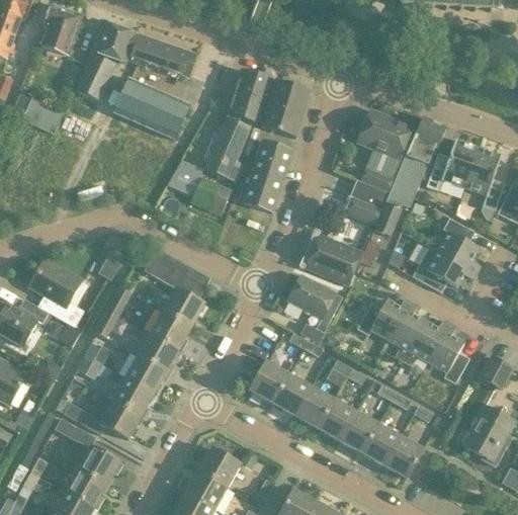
[(0,0),(0,7),(25,16),(24,16),(26,17),(34,20),(41,1),(38,0),(0,0)]
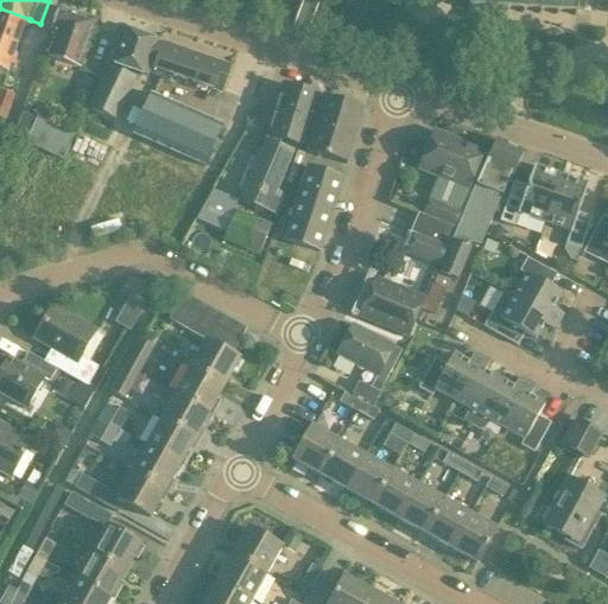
[(469,0),(469,6),(473,7),(473,2),(488,4),(488,7),(492,7),(492,4),(505,5),(505,8),(508,8),(508,5),(521,6),(521,10),(525,10),(525,6),(538,6),(538,11),(542,11),(542,6),(555,7),(555,11),(558,12),(558,7),(572,8),(572,12),(576,12),(577,7),(589,8),(589,0),(607,0),(469,0)]
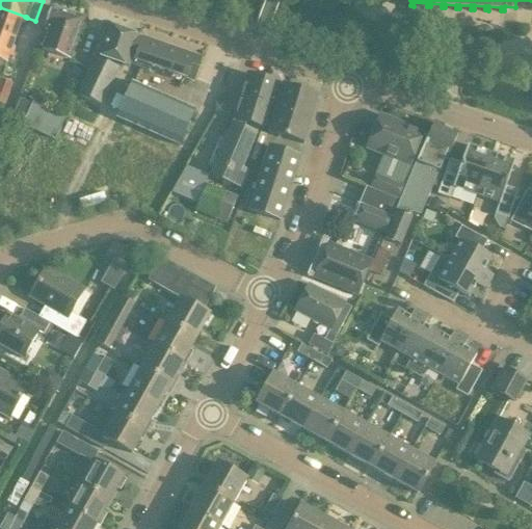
[(69,58),(77,35),(84,16),(52,4),(37,47),(69,58)]
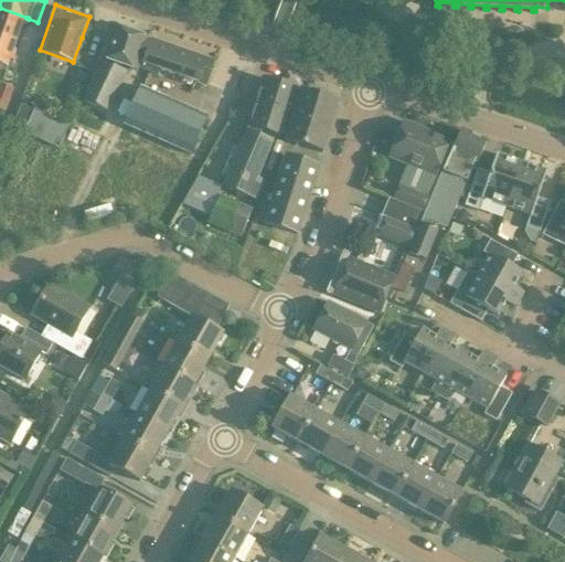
[(27,18),(28,18),(0,8),(0,35),(14,41),(21,21),(25,23),(27,18)]
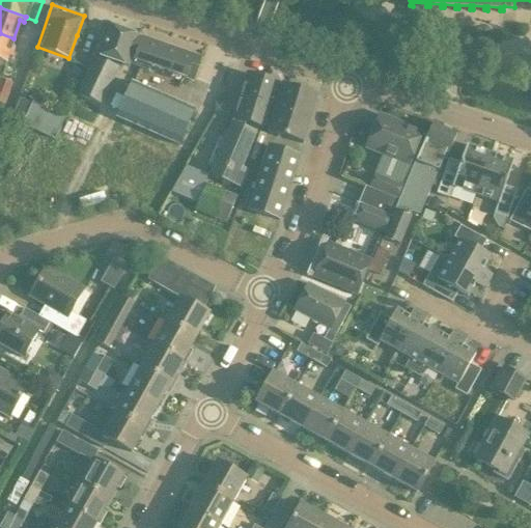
[(128,64),(129,62),(139,34),(120,27),(119,24),(113,22),(110,24),(107,23),(96,53),(68,113),(95,127),(107,104),(102,102),(117,66),(119,67),(121,62),(128,64)]
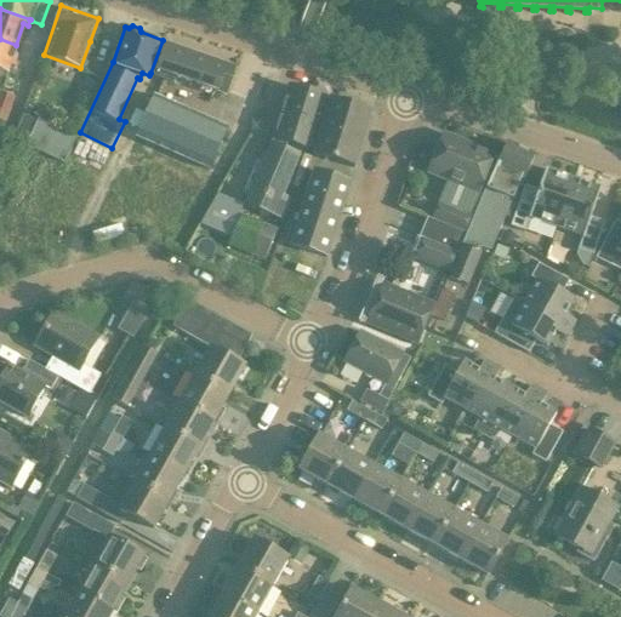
[(0,85),(1,86),(16,45),(0,39),(0,85)]
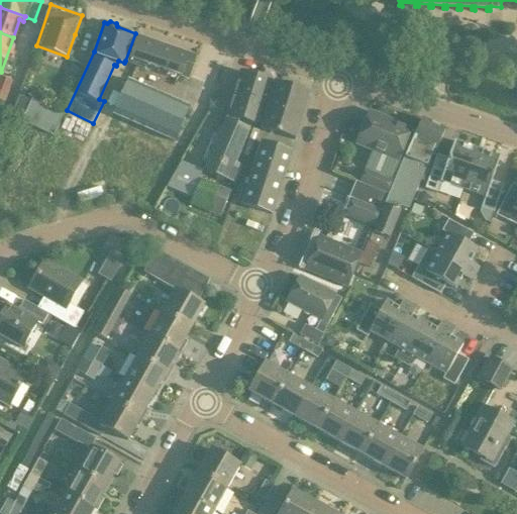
[(135,33),(125,61),(144,68),(147,62),(187,76),(195,55),(135,33)]
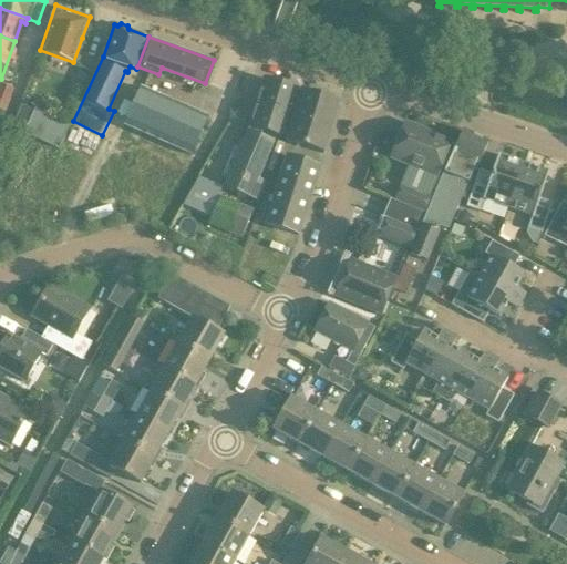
[(286,135),(300,86),(299,86),(265,77),(249,124),(224,185),(257,198),(265,180),(258,176),(276,133),(286,135)]
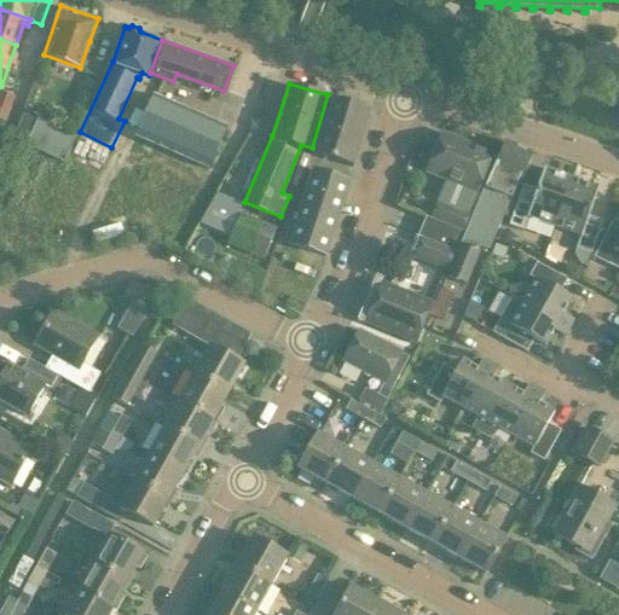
[(0,117),(6,120),(16,94),(0,88),(0,117)]
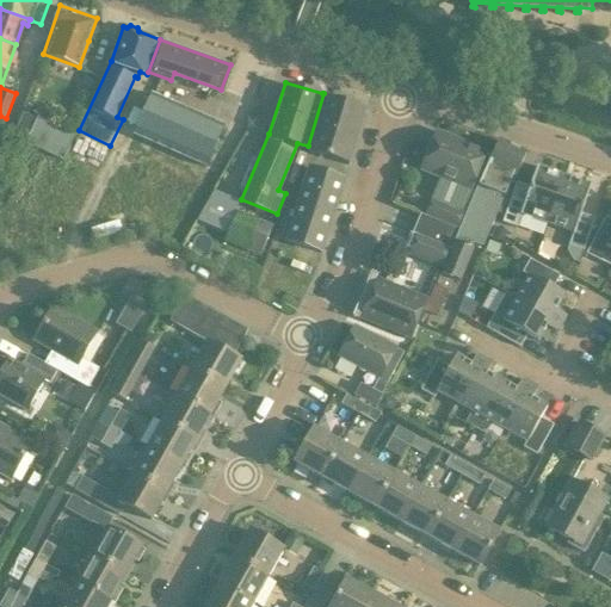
[(205,163),(223,124),(153,93),(135,132),(205,163)]
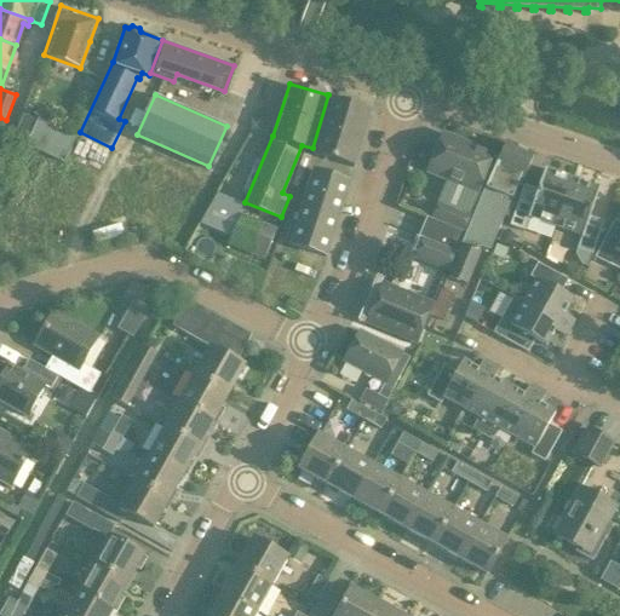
[(329,96),(313,153),(354,165),(371,108),(329,96)]
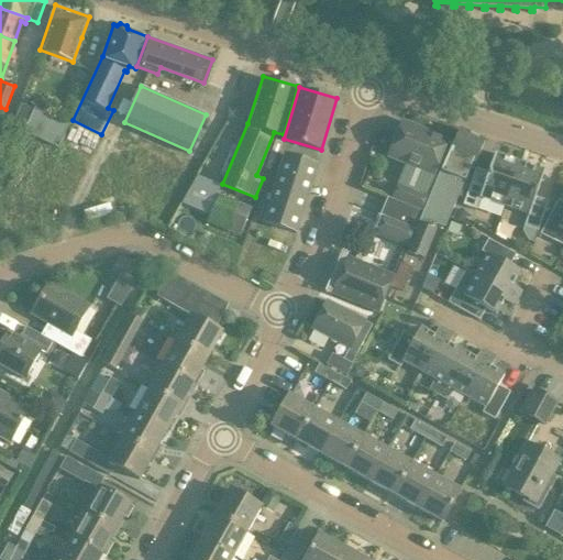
[(58,145),(68,123),(34,108),(24,130),(58,145)]
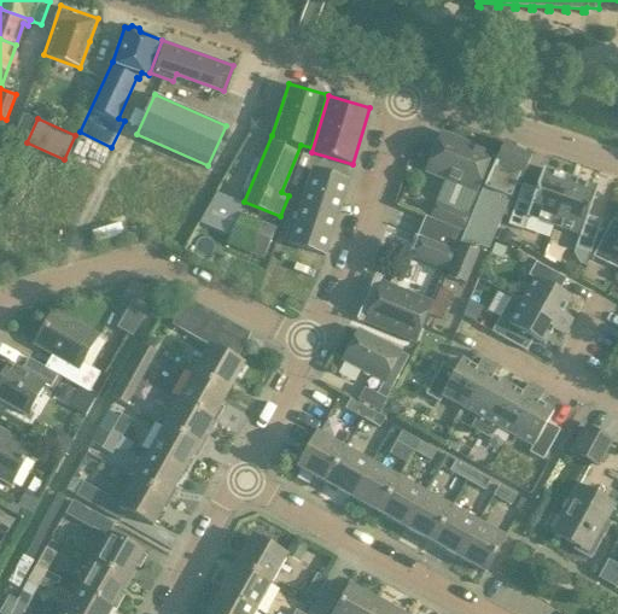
[(476,187),(490,152),(441,132),(426,168),(447,176),(476,187)]
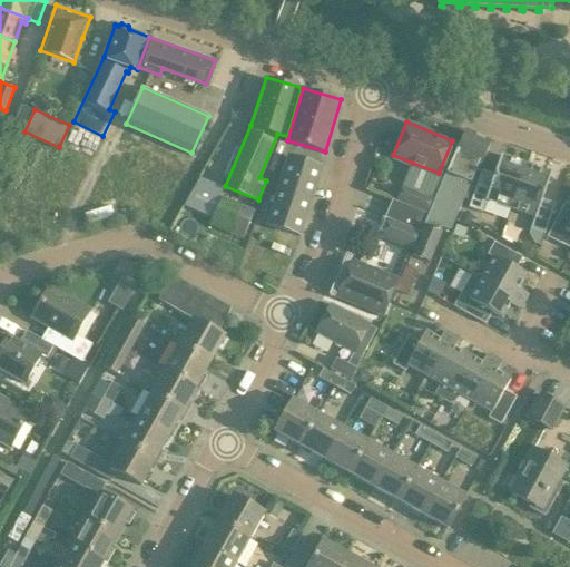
[(421,232),(412,253),(429,261),(441,231),(439,230),(441,224),(450,227),(471,175),(472,176),(477,167),(478,167),(490,139),(465,129),(462,136),(461,135),(429,213),(421,232)]
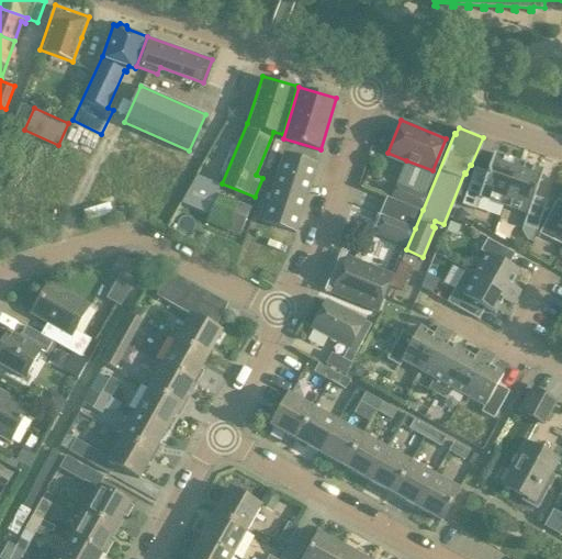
[(21,189),(21,190),(22,189),(53,204),(56,207),(75,165),(40,148),(21,189)]
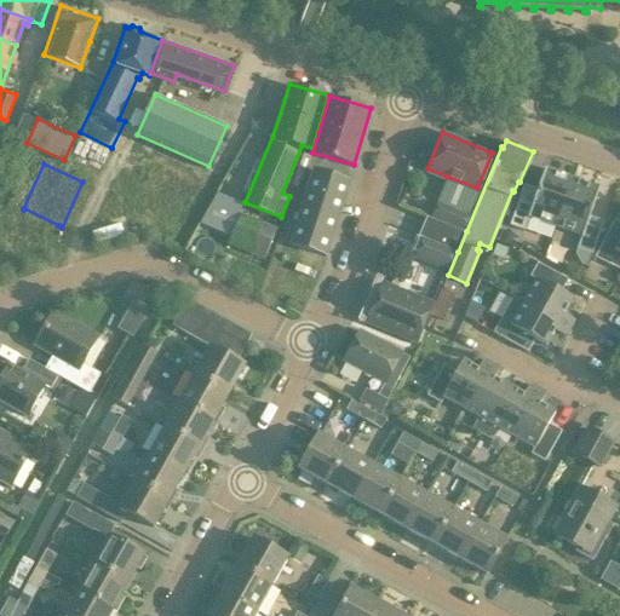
[(159,165),(136,216),(167,230),(190,178),(159,165)]
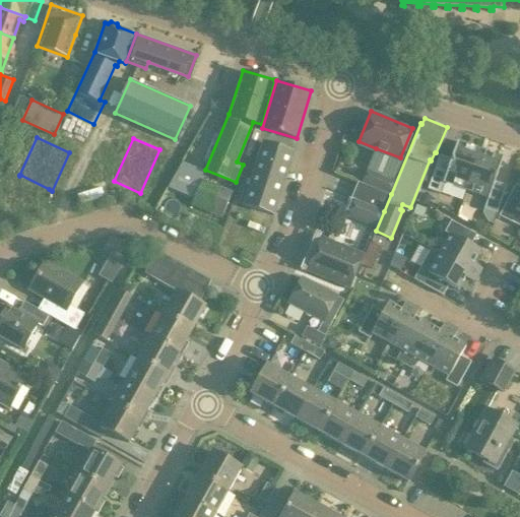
[(466,188),(479,147),(457,139),(448,164),(437,159),(428,187),(440,192),(444,180),(466,188)]
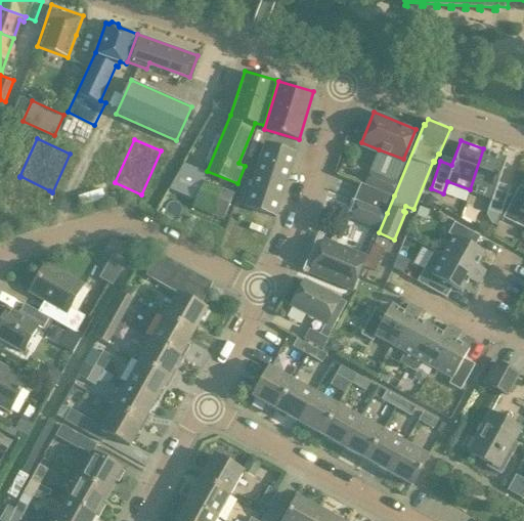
[(275,215),(296,153),(265,142),(245,205),(275,215)]
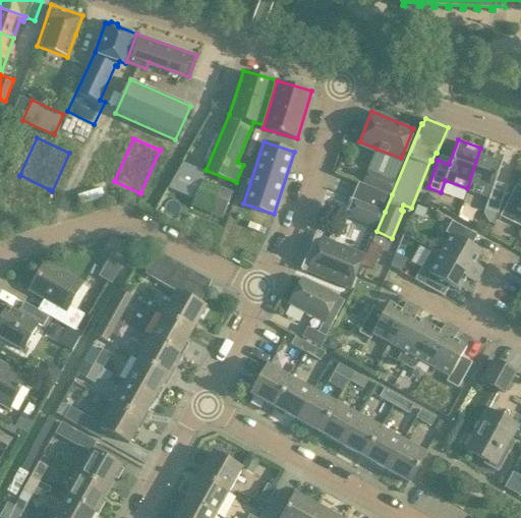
[(494,223),(498,212),(507,184),(496,180),(504,156),(480,148),(467,188),(488,195),(484,208),(485,208),(483,212),(488,221),(494,223)]
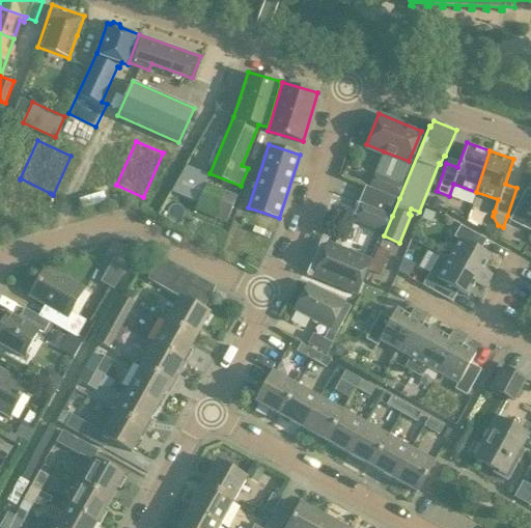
[(384,151),(376,171),(402,183),(412,162),(409,161),(384,151)]
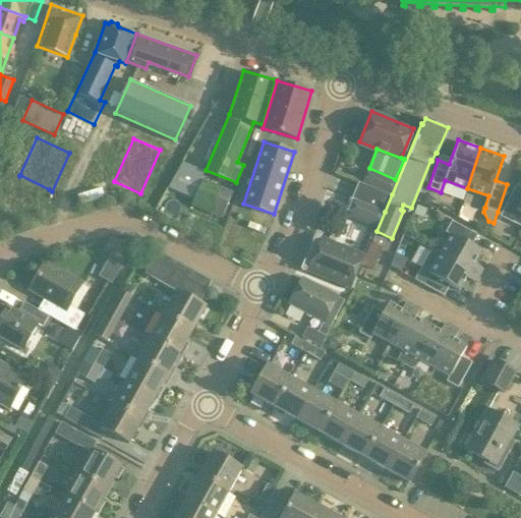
[(182,161),(168,186),(192,197),(204,170),(182,161)]
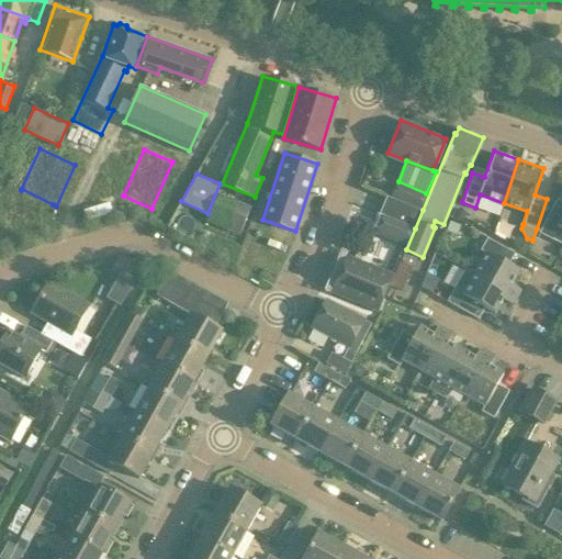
[(392,197),(420,209),(426,193),(398,181),(392,197)]
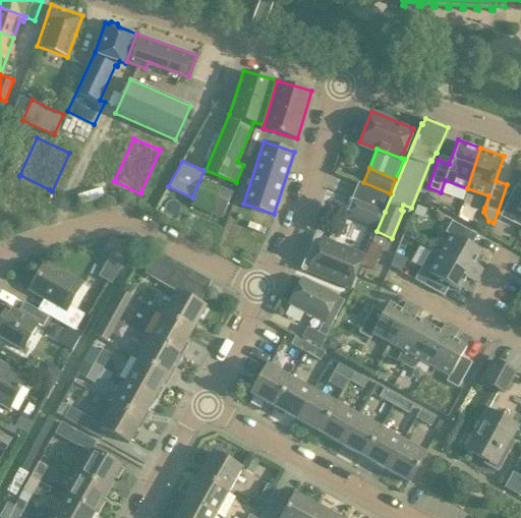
[(222,216),(232,191),(203,179),(191,204),(222,216)]
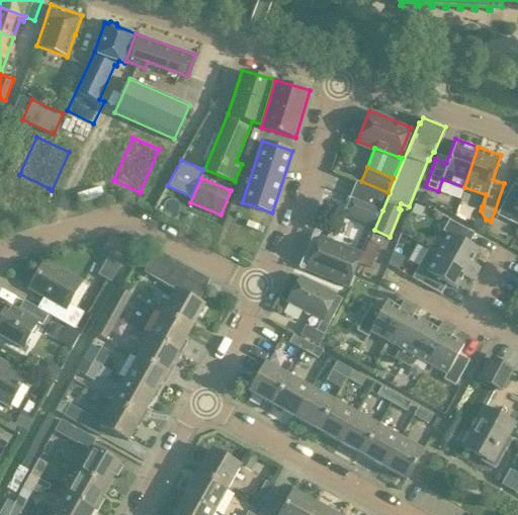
[(390,193),(387,192),(361,181),(356,179),(349,196),(354,198),(379,209),(382,210),(390,193)]
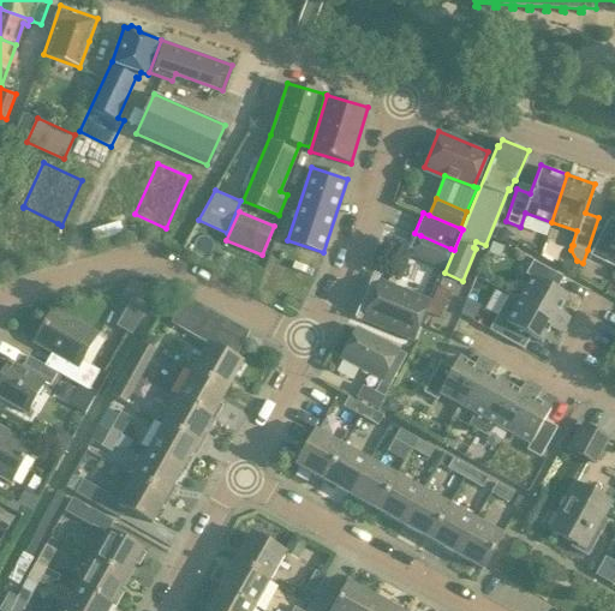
[(614,227),(605,222),(590,253),(614,265),(614,263),(614,227)]
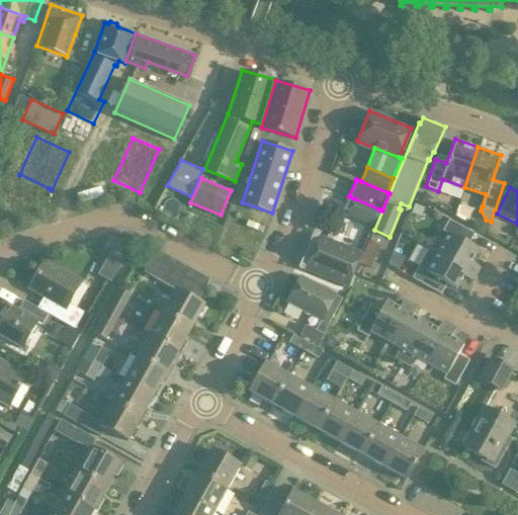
[(425,205),(430,195),(422,191),(417,201),(425,205)]
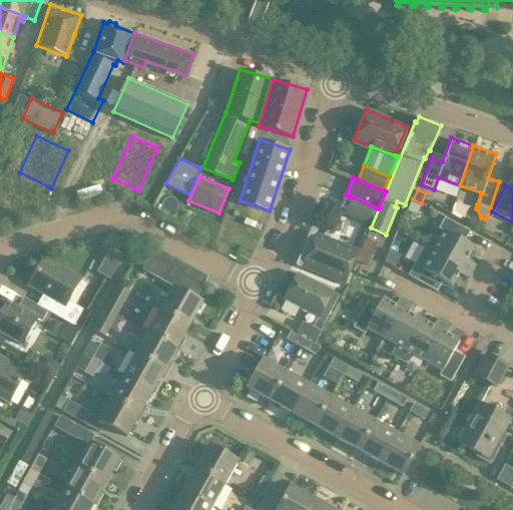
[(371,221),(376,207),(351,196),(345,210),(371,221)]
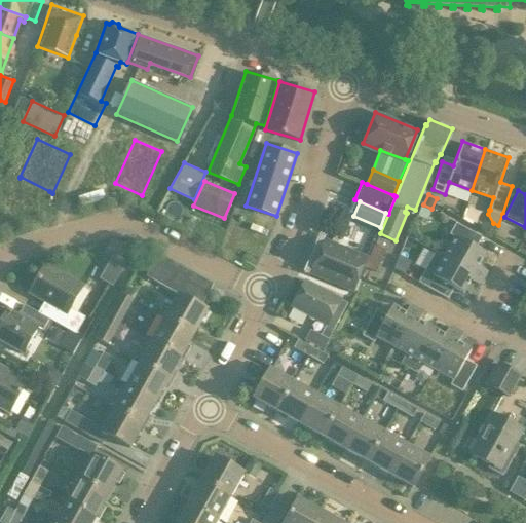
[(431,209),(421,206),(417,215),(427,219),(431,209)]
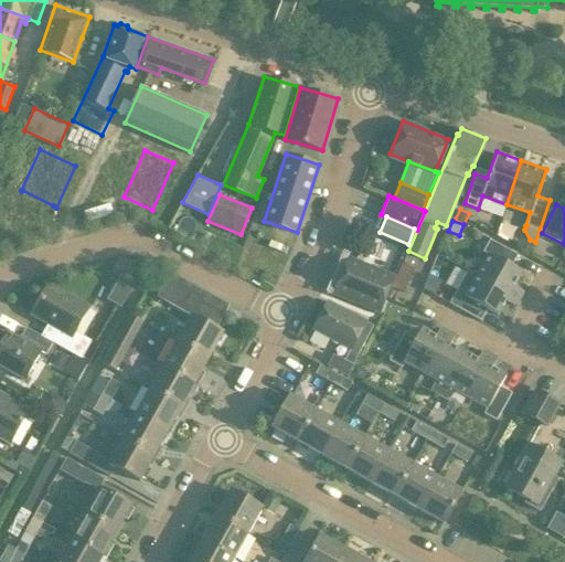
[(477,274),(493,283),(519,297),(523,289),(514,284),(521,271),(511,265),(518,253),(490,237),(482,251),(489,254),(477,274)]
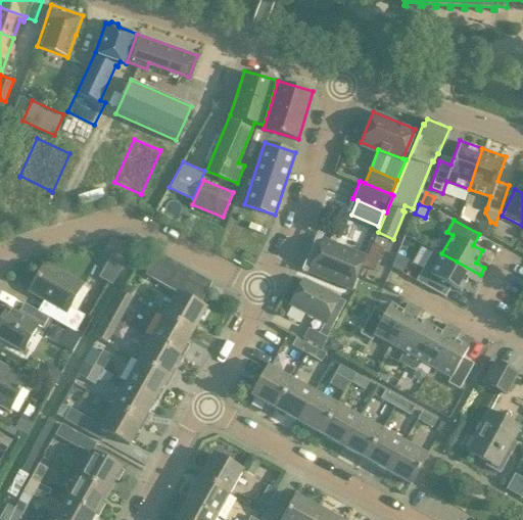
[(351,286),(364,255),(322,238),(310,269),(351,286)]
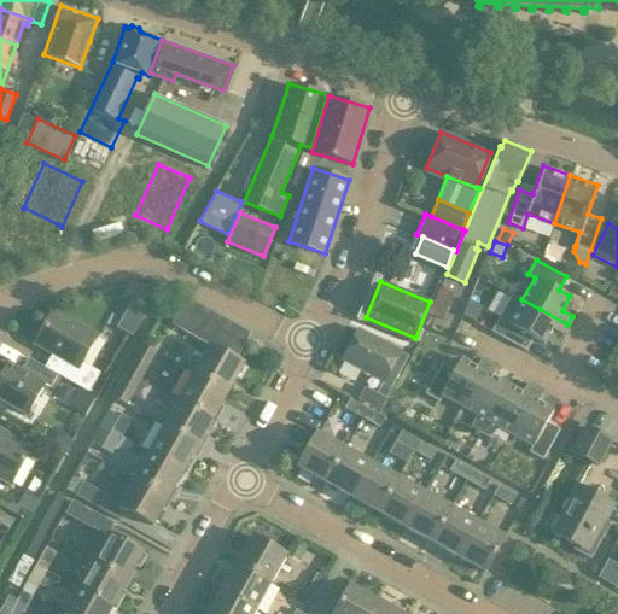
[(442,316),(452,291),(441,286),(430,311),(442,316)]
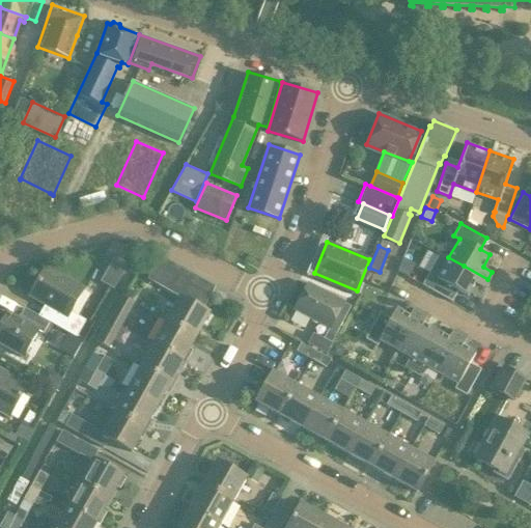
[(440,252),(422,284),(452,300),(457,289),(468,295),(475,281),(483,286),(487,279),(464,266),(448,257),(440,252)]
